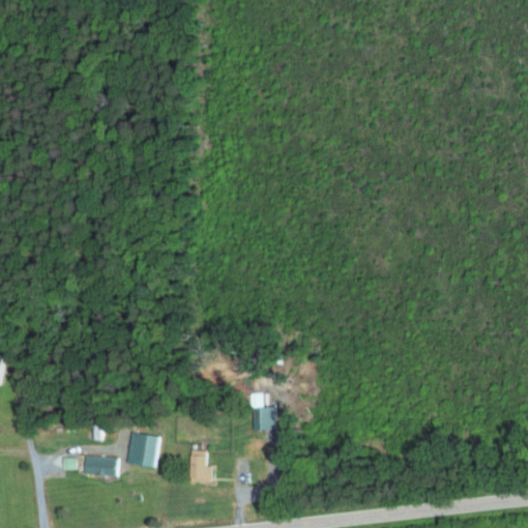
[(277,430),(276,407),(254,408),(254,430),(277,430)]
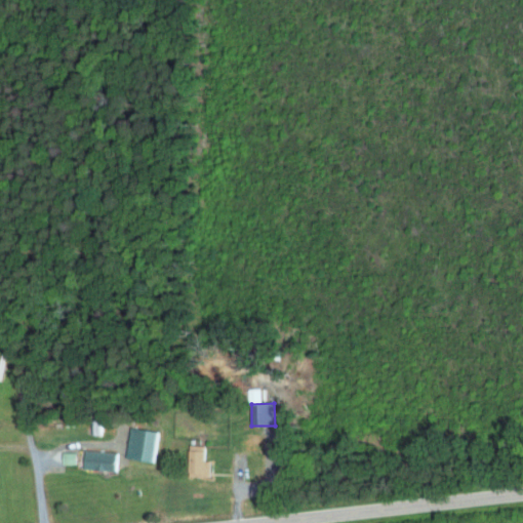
[(162,434),(133,428),(127,458),(156,464),(162,434)]
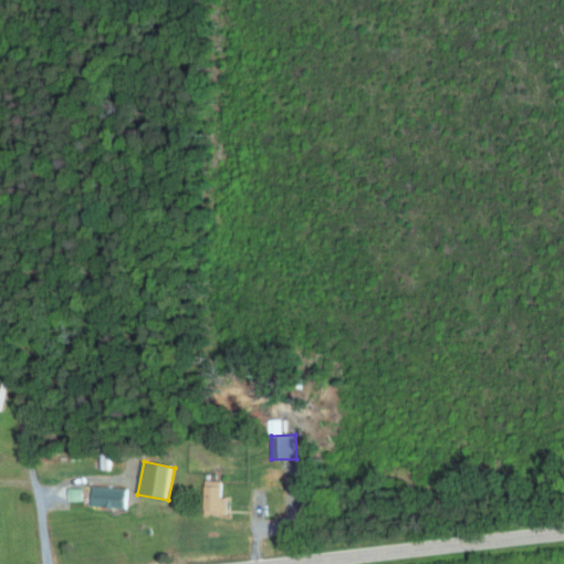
[(222,481),(205,481),(205,514),(228,514),(227,497),(222,498),(222,481)]
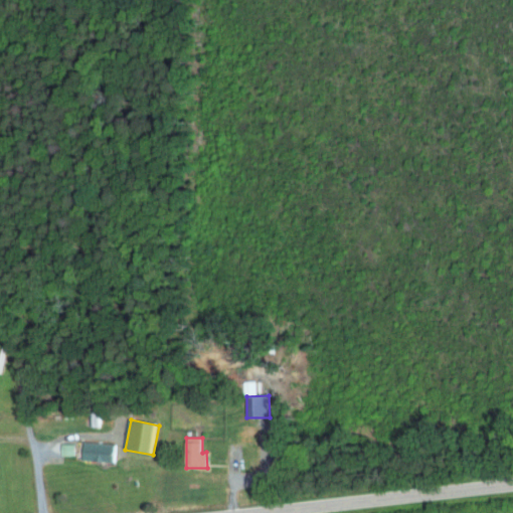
[(117,445),(83,444),(83,462),(117,463),(117,445)]
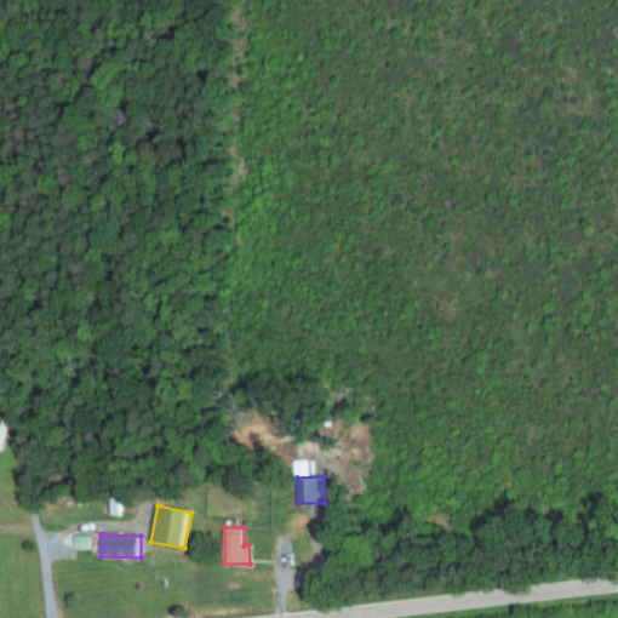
[(75,550),(92,550),(92,537),(75,537),(75,550)]
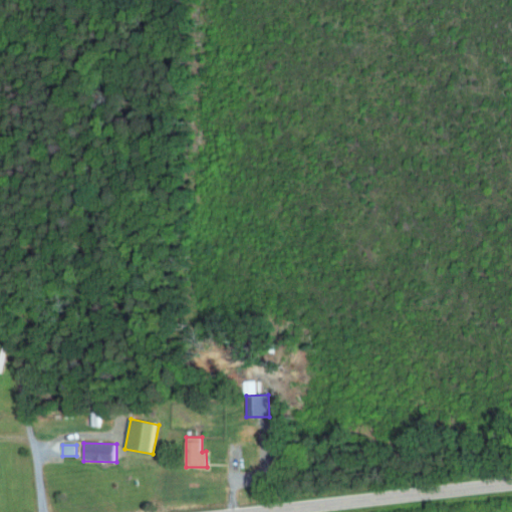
All buildings are outlined.
